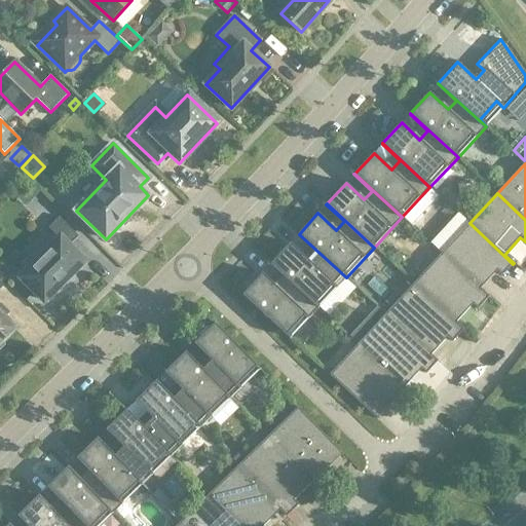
[(48,228),(57,235),(59,238),(21,277),(44,301),(59,287),(60,286),(69,276),(70,276),(69,275),(83,261),(69,246),(78,236),(59,217),(48,228)]
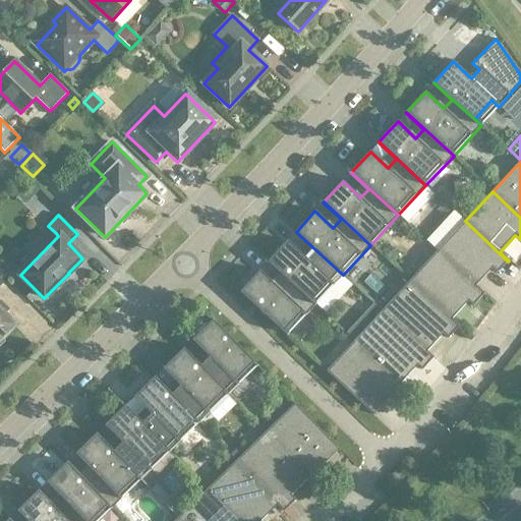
[(508,262),(465,221),(438,251),(484,294),(476,286),(493,269),(497,273),(508,262)]
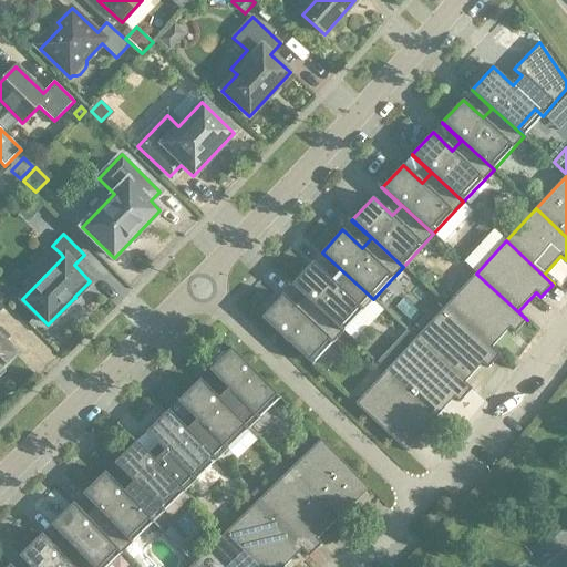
[(373,299),(322,253),(321,253),(341,270),(332,280),(312,263),(292,285),(343,332),(373,299)]
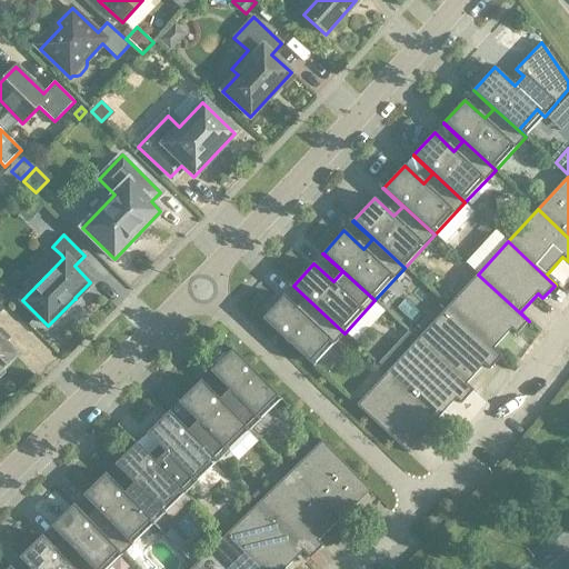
[(435,277),(425,267),(417,276),(427,285),(435,277)]
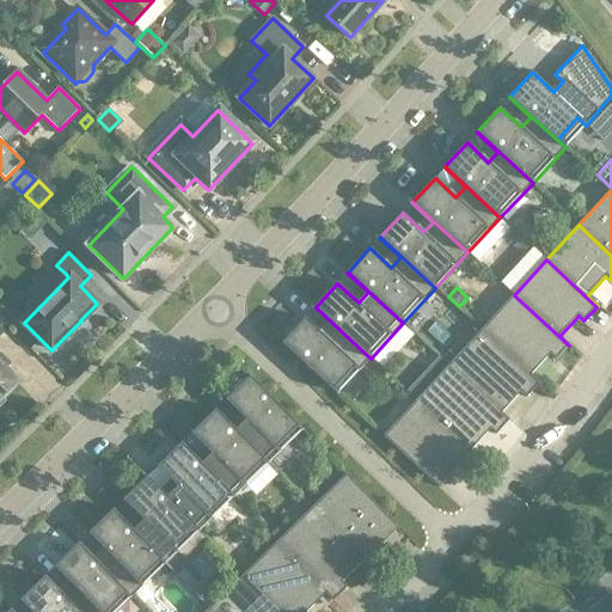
[(569,346),(514,295),(481,330),(539,384),(540,383),(531,375),(550,355),(556,360),(569,346)]
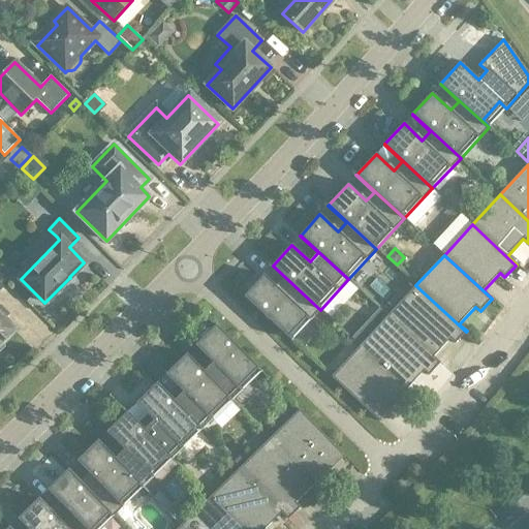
[(320,310),(273,266),(272,267),(290,283),(282,291),(263,275),(244,297),(291,341),(320,310)]
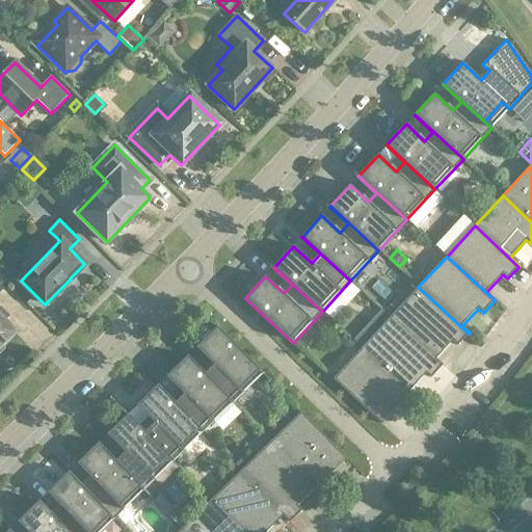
[(469,334),(418,287),(390,318),(443,366),(443,365),(436,358),(453,341),(457,346),(469,334)]
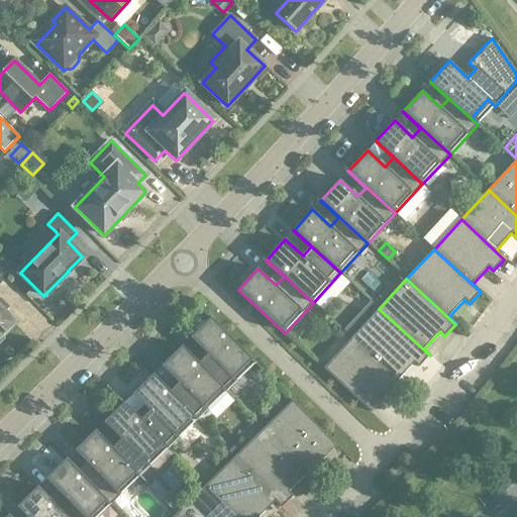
[(0,337),(14,324),(16,323),(14,321),(14,322),(0,307),(0,337)]
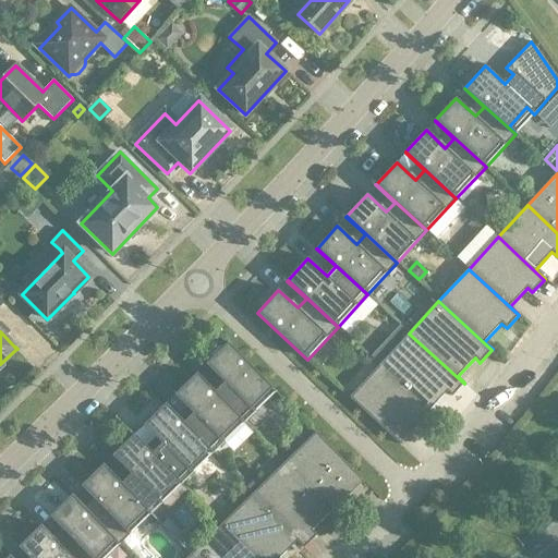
[(464,384),(409,334),(379,365),(435,416),(436,415),(429,410),(447,391),(452,397),(464,384)]
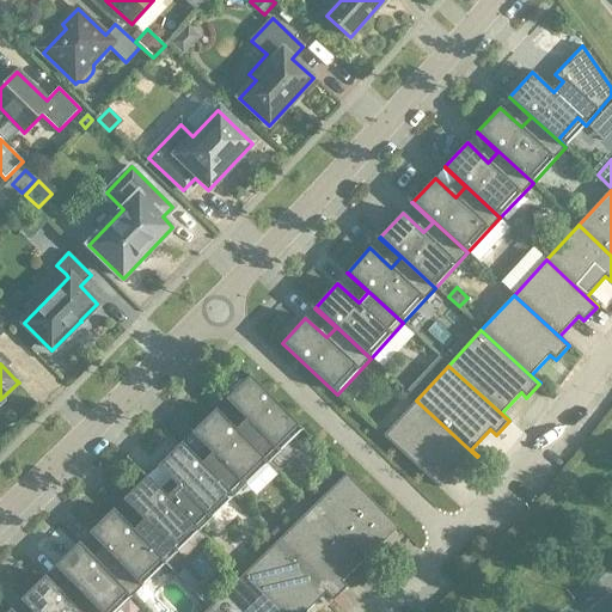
[(303,429),(250,375),(226,399),(246,420),(236,430),(216,409),(215,410),(268,464),(303,429)]
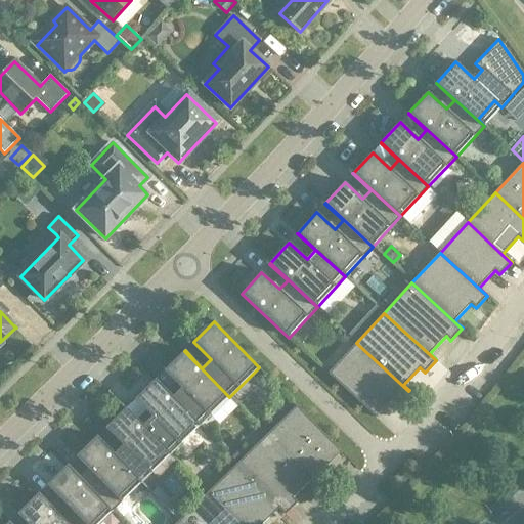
[(408,391),(356,343),(328,374),(376,418),(393,398),(397,403),(408,391)]
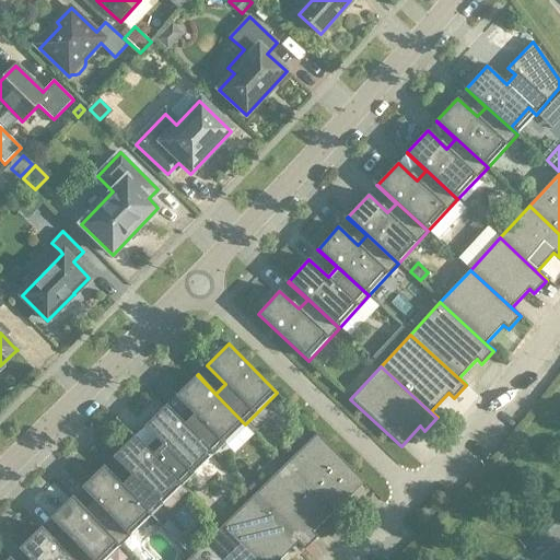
[(245,424),(197,375),(175,396),(194,415),(185,424),(166,405),(165,406),(213,455),(245,424)]
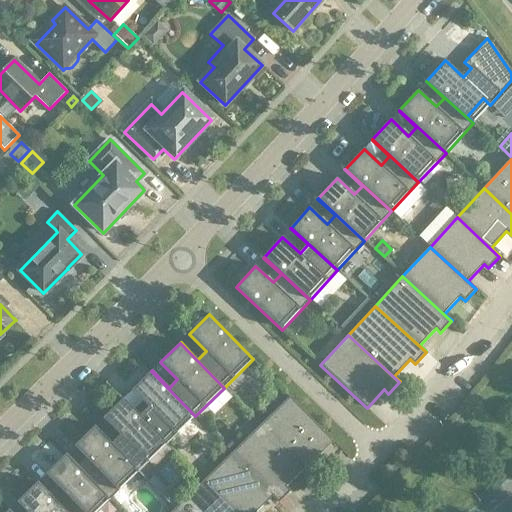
[(195,416),(151,371),(132,390),(148,407),(140,415),(123,398),(123,399),(167,444),(195,416)]
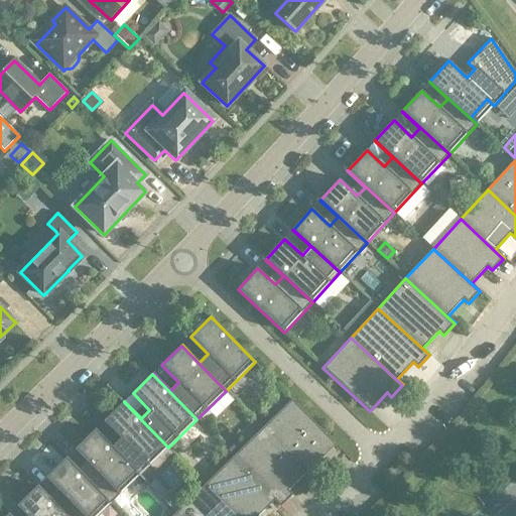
[(337,445),(292,400),(262,428),(311,479),(323,468),(318,463),(337,445)]
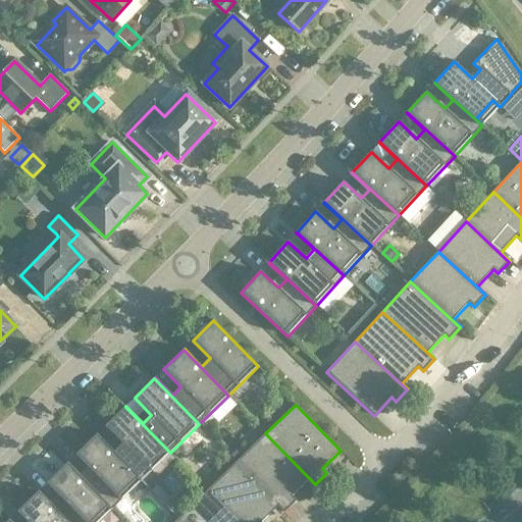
[(170,453),(125,407),(105,426),(122,444),(114,452),(97,434),(96,435),(141,481),(170,453)]
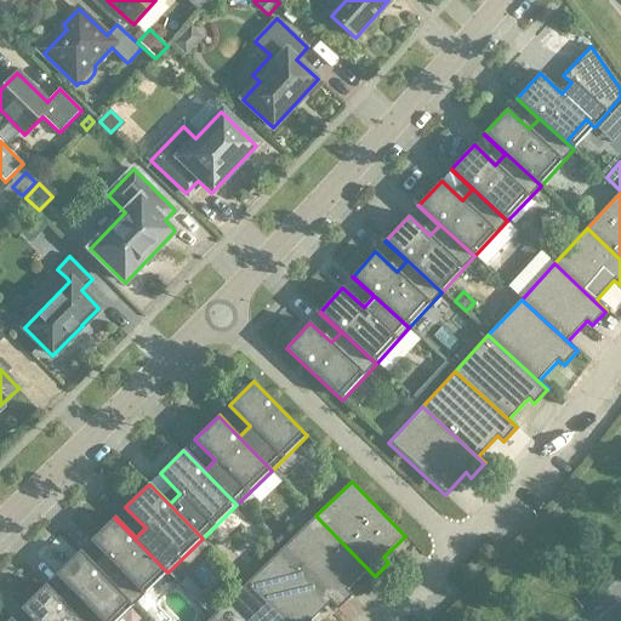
[(375,576),(315,516),(281,550),(339,609),(353,596),(347,591),(368,570),(374,577),(375,576)]
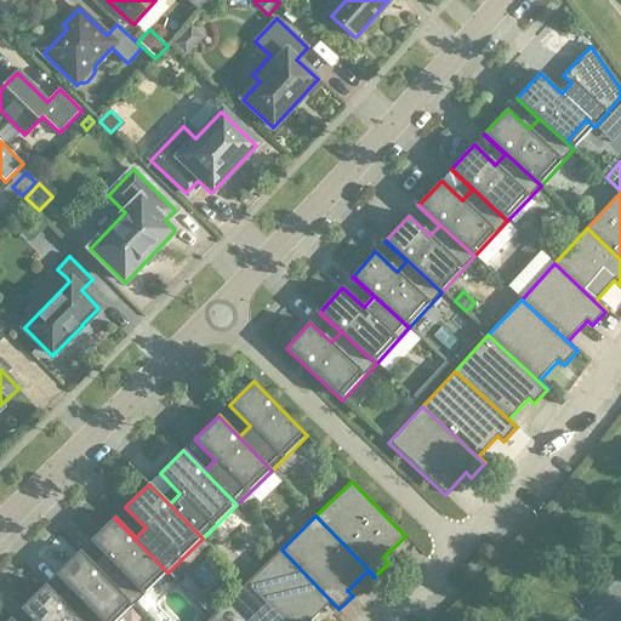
[(167,573),(114,518),(90,541),(110,562),(101,571),(80,551),(79,552),(132,607),(167,573)]
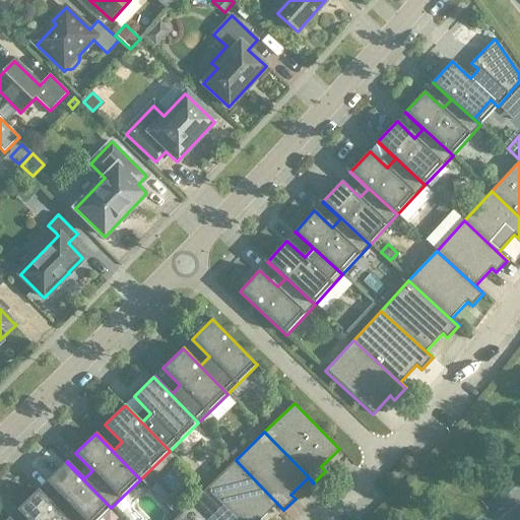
[(283,510),(236,460),(206,489),(237,519),(260,519),(277,505),(283,511),(283,510)]
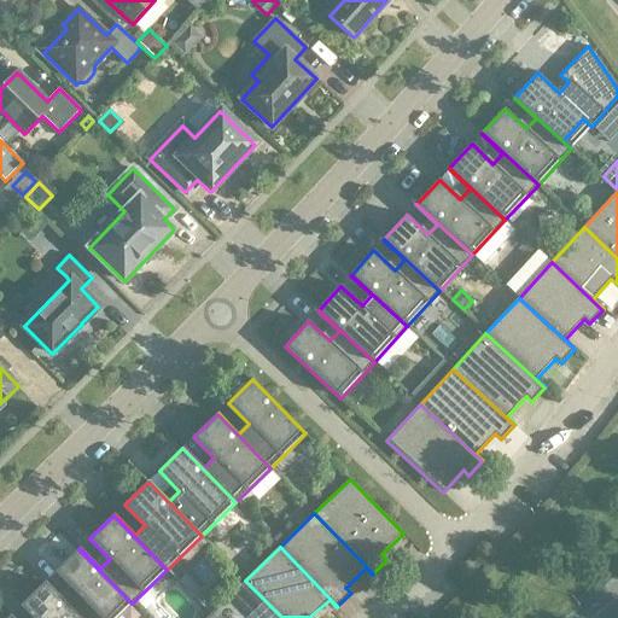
[(116,617),(132,604),(79,549),(56,572),(76,593),(65,602),(45,582),(45,583),(79,617),(116,617)]
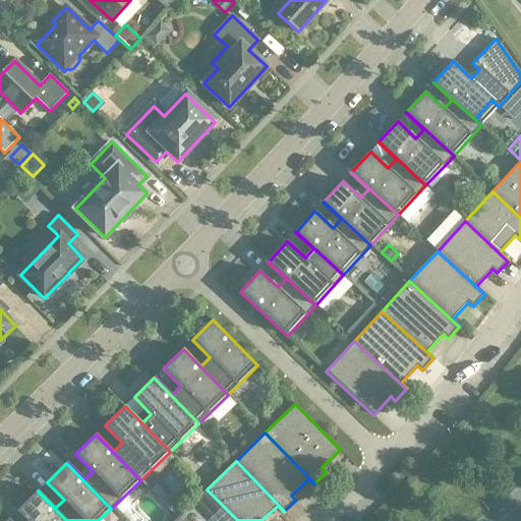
[(149,488),(177,518),(183,512),(155,482),(149,488)]
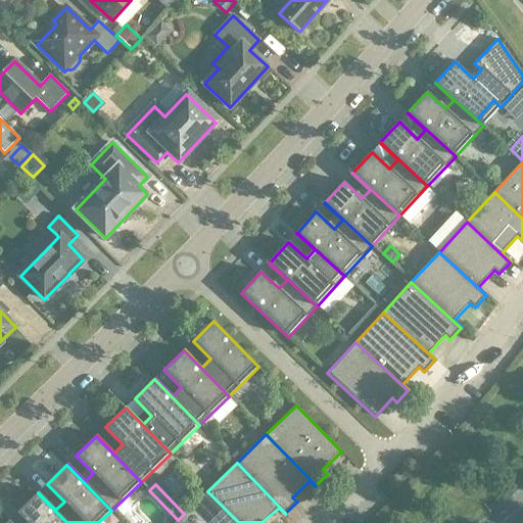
[(238,522),(207,491),(178,520),(181,522),(238,522)]
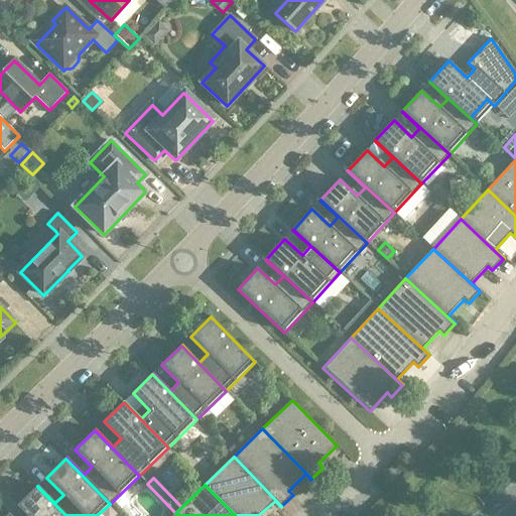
[(66,515),(37,487),(17,506),(27,515),(10,515),(9,514),(8,515),(9,515),(66,515)]
